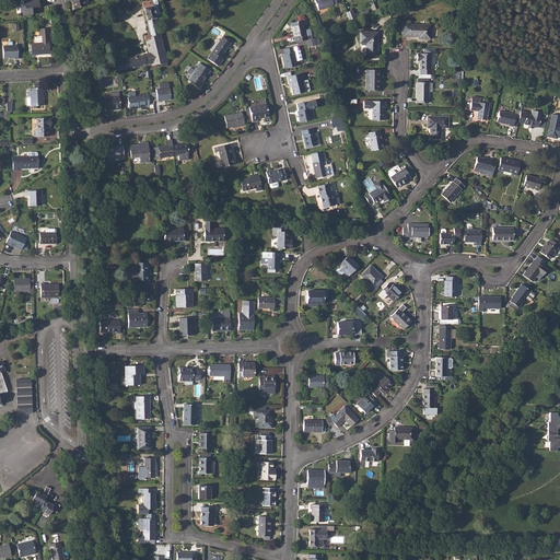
[(38,0),(20,0),(21,15),(33,15),(32,8),(39,8),(38,0)]
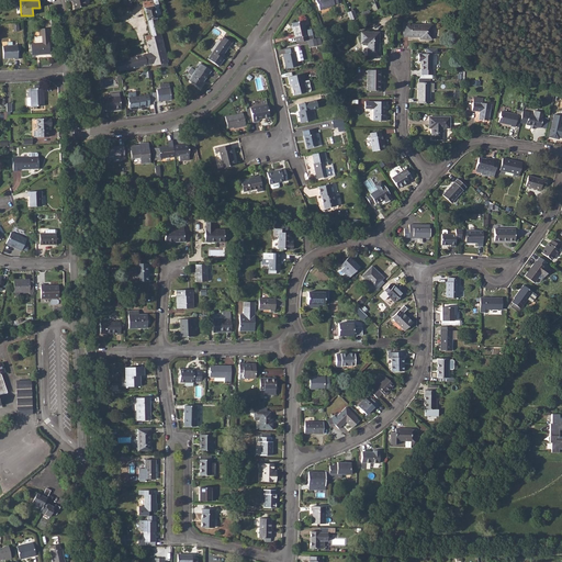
[(149,53),(144,54),(123,59),(125,70),(147,66),(152,65),(153,66),(168,63),(156,18),(156,17),(155,9),(153,0),(152,0),(147,0),(143,1),(150,35),(145,36),(149,53)]
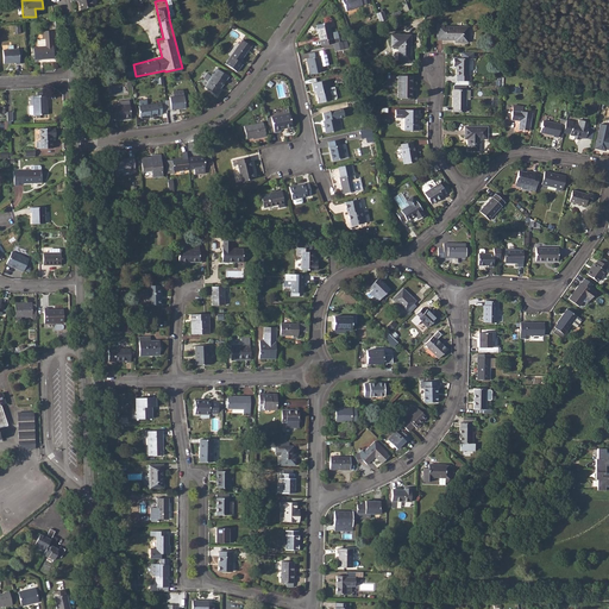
[(364,0),(341,0),(346,11),(366,4),(364,0)]
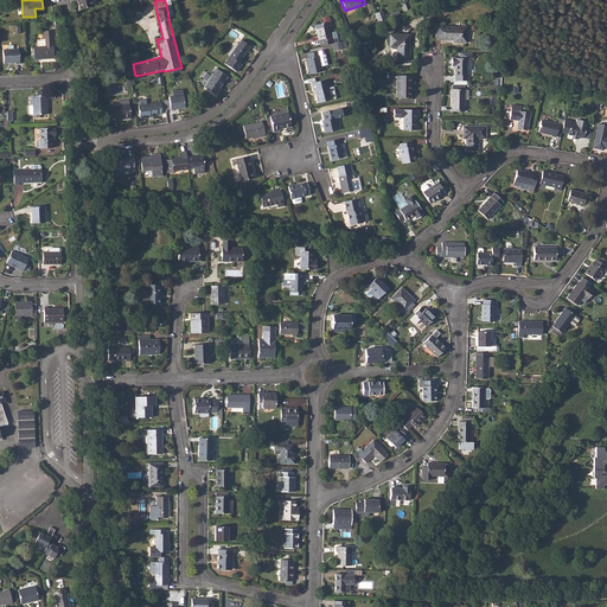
[(382,11),(376,13),(378,21),(385,19),(382,11)]
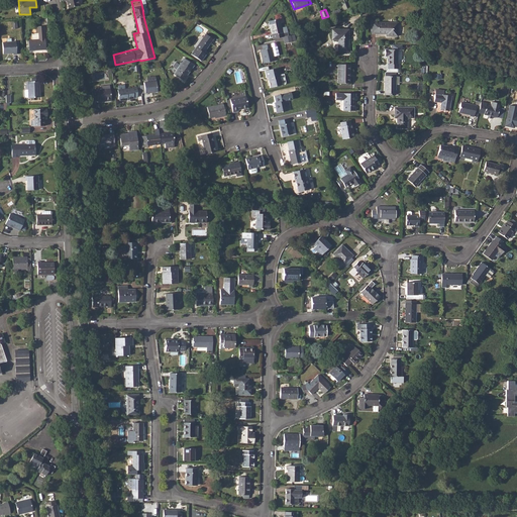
[(279,18),(268,21),(271,34),(272,34),(273,39),(283,36),(285,36),(288,35),(286,26),(281,27),(279,18)]
